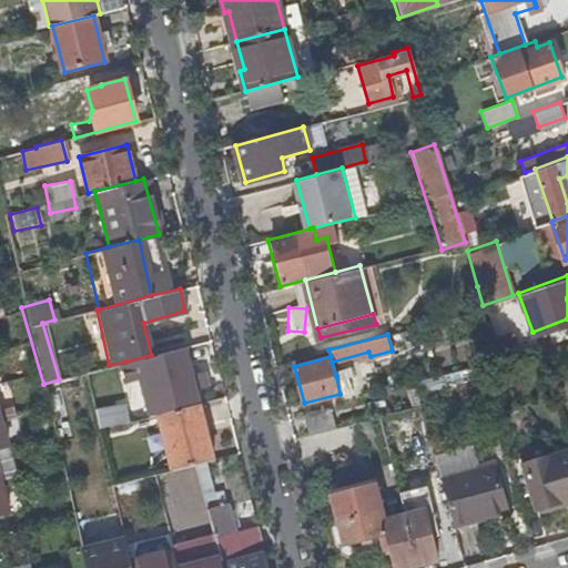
[(159,414),(199,404),(183,347),(151,355),(125,362),(127,368),(152,363),(159,387),(145,391),(151,415),(159,414)]
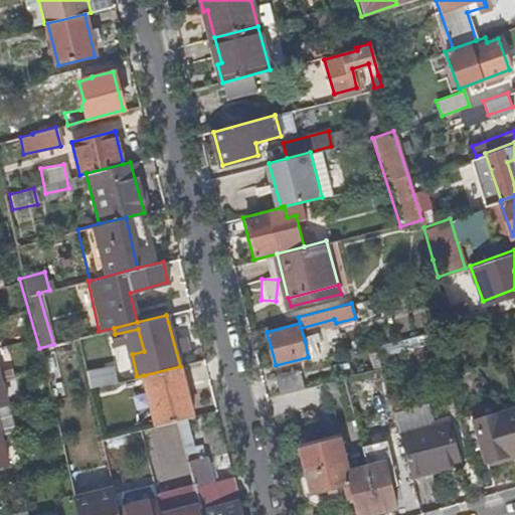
[(305,341),(308,357),(315,355),(311,340),(305,341)]
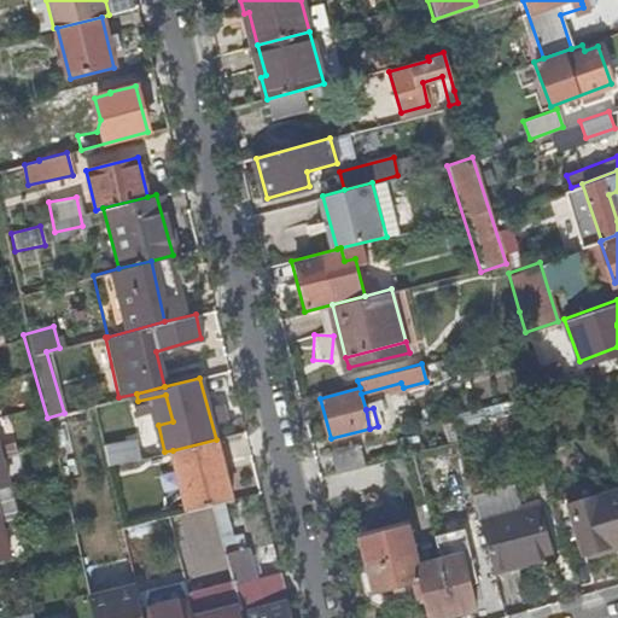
[(213,503),(232,499),(216,439),(173,450),(188,509),(213,503)]
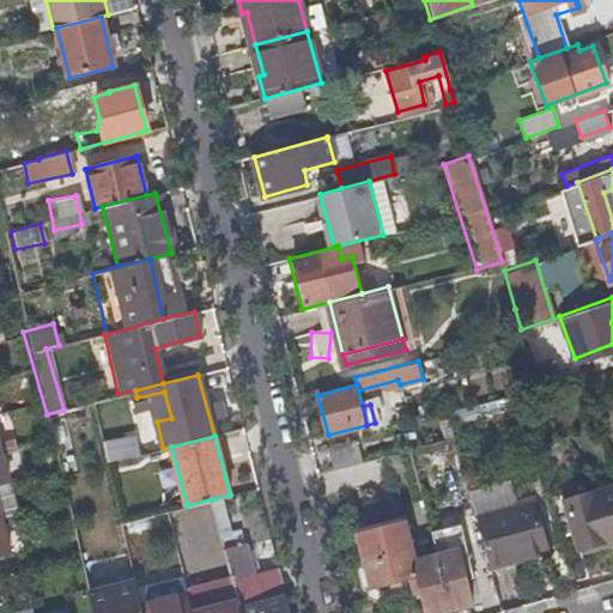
[(103,461),(139,457),(138,437),(101,441),(103,461)]
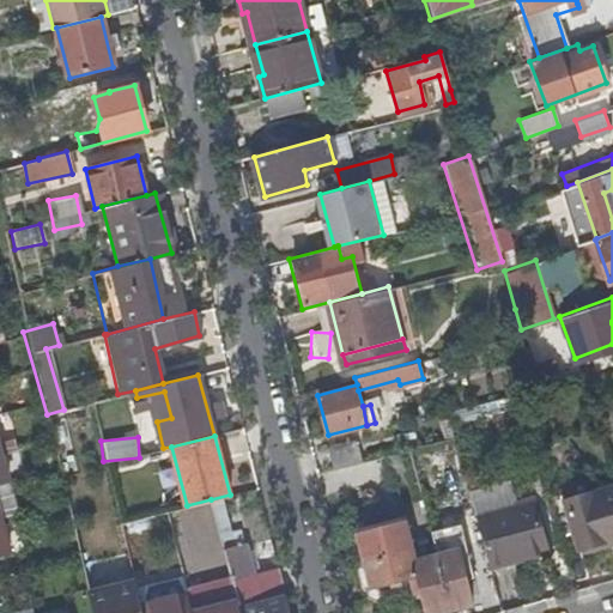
[(411,453),(417,475),(461,463),(454,437),(438,441),(439,445),(411,453)]
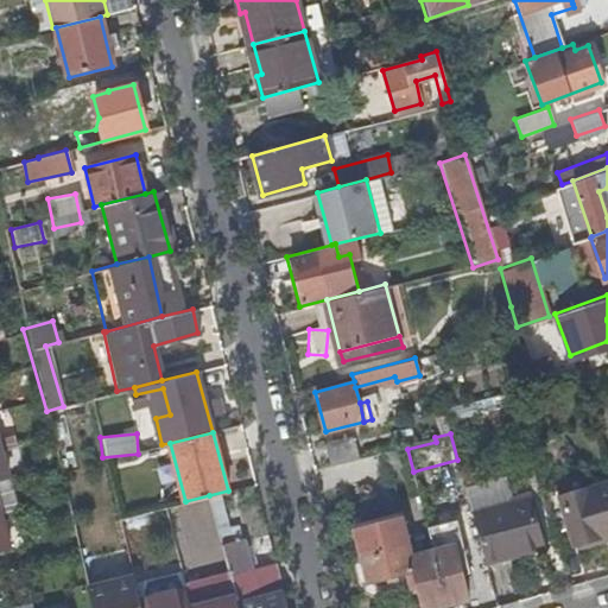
[(324,442),(330,464),(360,457),(354,435),(324,442)]
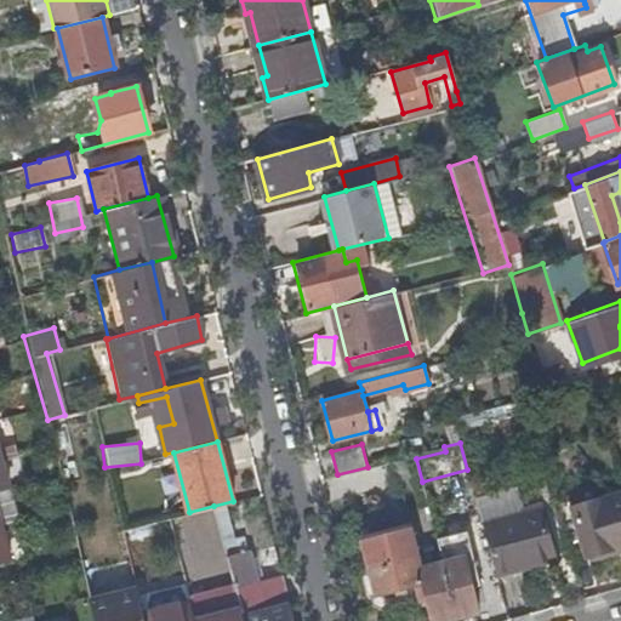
[(585,556),(620,543),(620,488),(569,505),(585,556)]
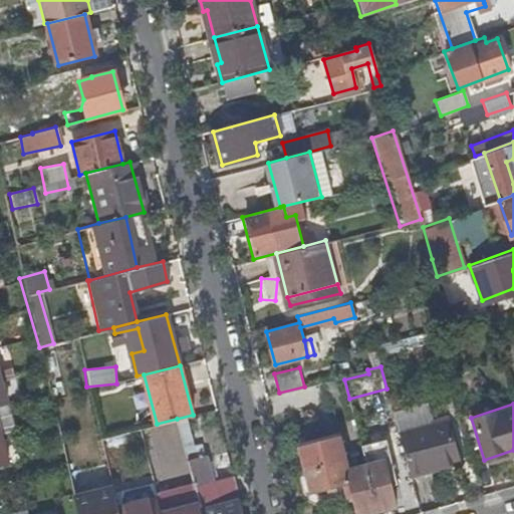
[(422,413),(397,414),(398,428),(422,427),(422,413)]
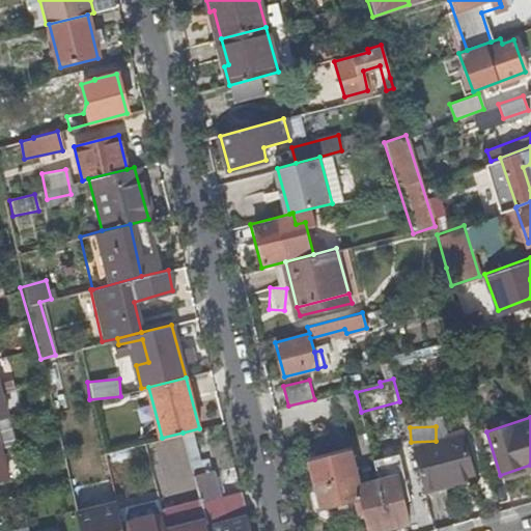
[(413,451),(423,488),(472,475),(458,429),(447,432),(449,440),(413,451)]
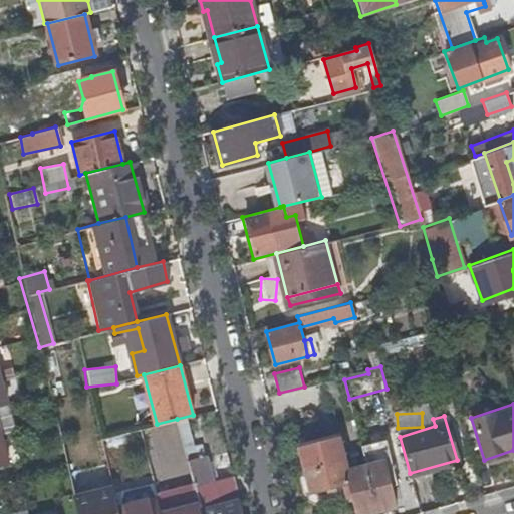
[(184,453),(195,450),(186,423),(175,427),(184,453)]
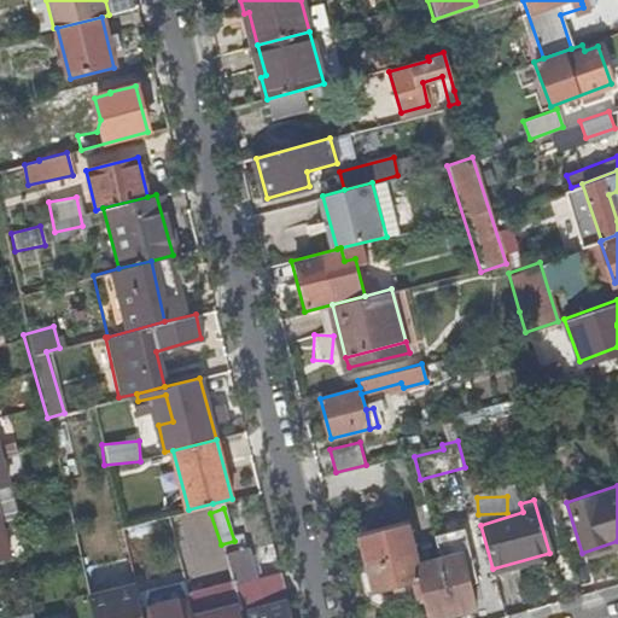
[(382,528),(383,535),(408,528),(406,520),(382,528)]
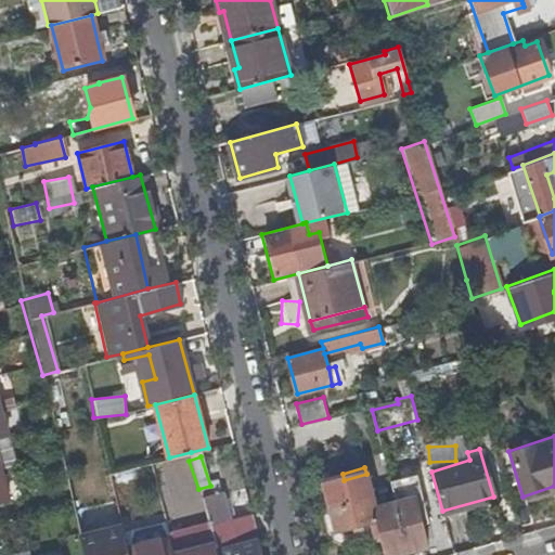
[(322,480),(323,486),(344,480),(343,474),(322,480)]
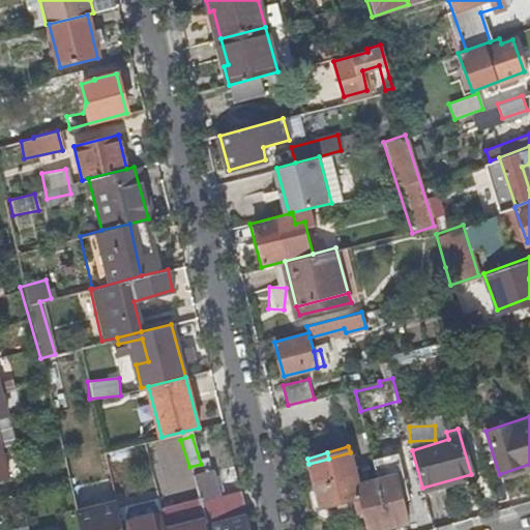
[(328,459),(340,501),(352,498),(361,496),(358,482),(350,452),(328,459)]
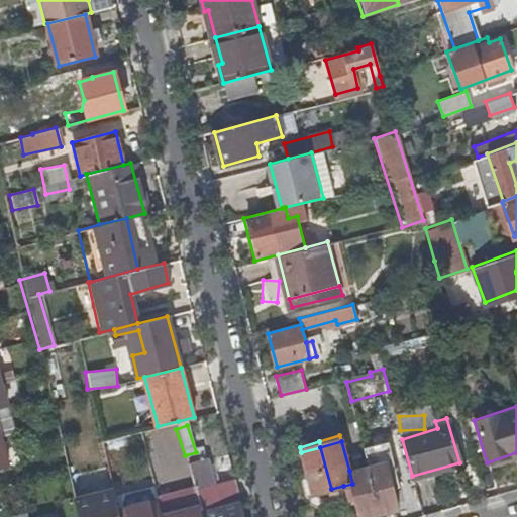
[(313,494),(331,489),(320,447),(301,452),(313,494)]
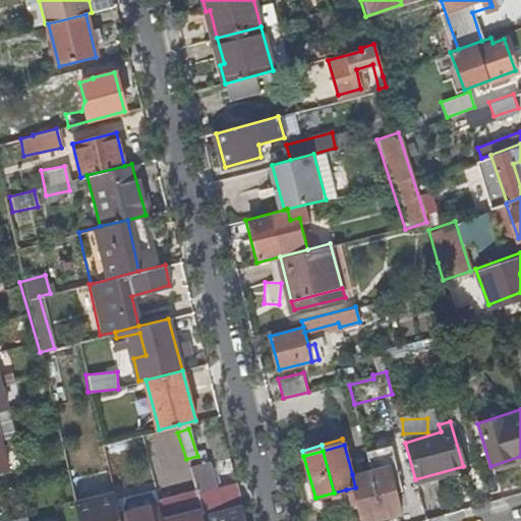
[(196,491),(213,486),(207,462),(190,466),(196,491)]
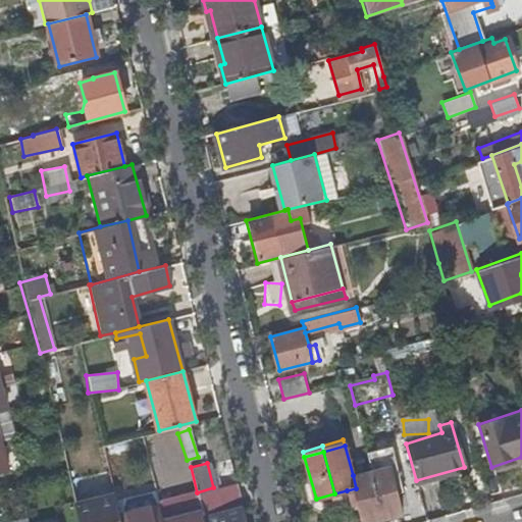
[(371,470),(383,518),(401,513),(388,466),(371,470)]
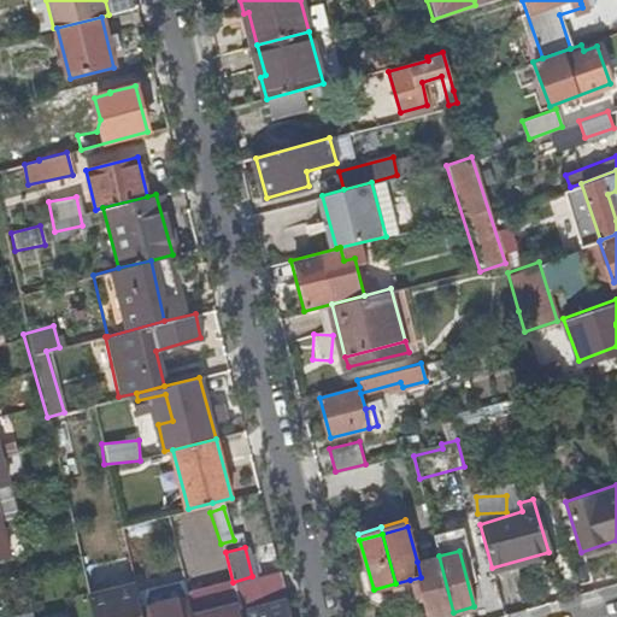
[(410,580),(415,594),(423,593),(429,616),(433,616),(453,612),(439,556),(417,562),(421,577),(410,580)]
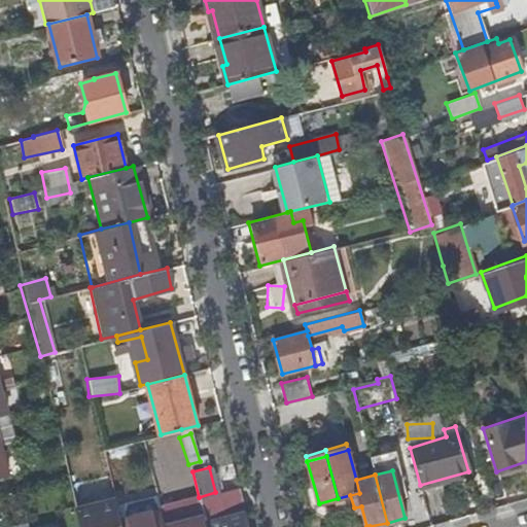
[(205,523),(245,512),(239,486),(215,492),(199,497),(204,516),(205,523)]
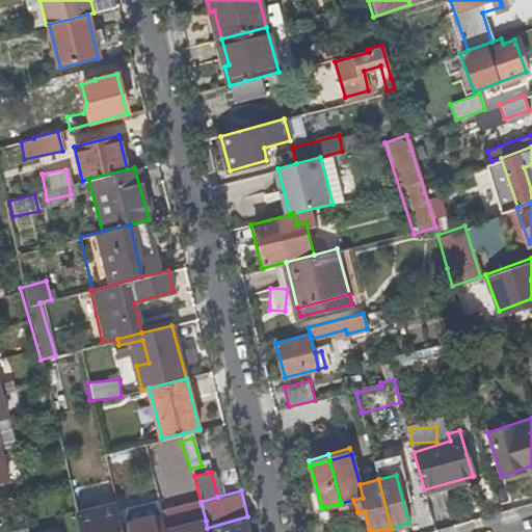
[(75,510),(80,531),(123,531),(122,526),(115,501),(75,510)]
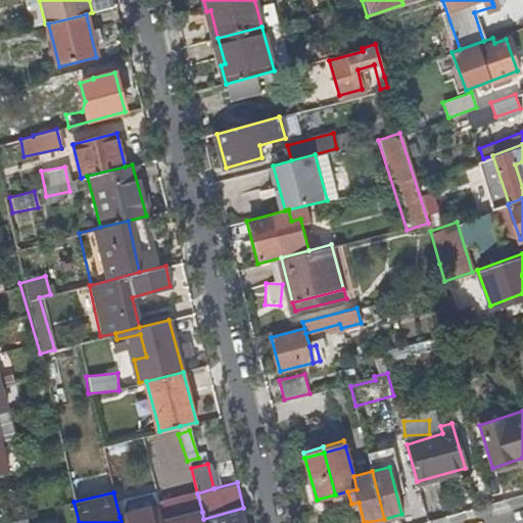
[(162,522),(202,512),(197,493),(158,504),(159,510),(162,522)]
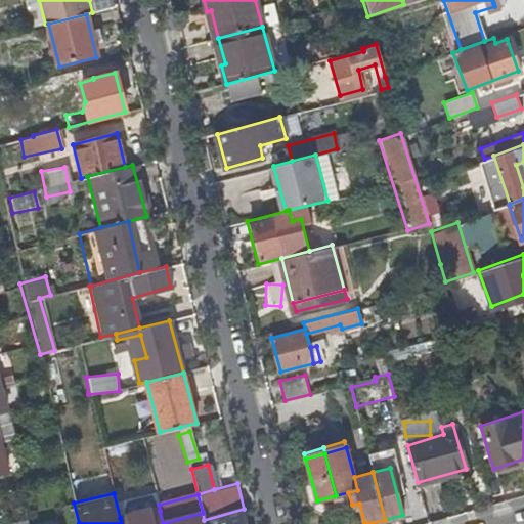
[(247,523),(244,509),(204,520),(205,523),(247,523)]
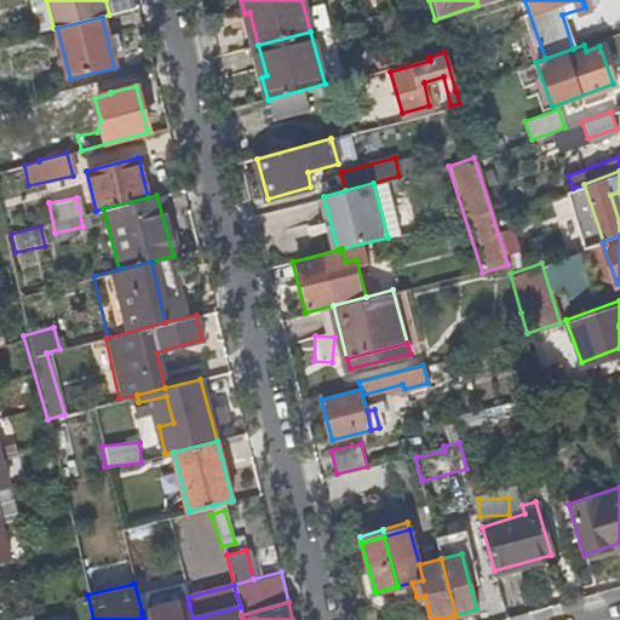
[(143,619),(193,619),(189,604),(165,610),(164,607),(142,613),(143,619)]
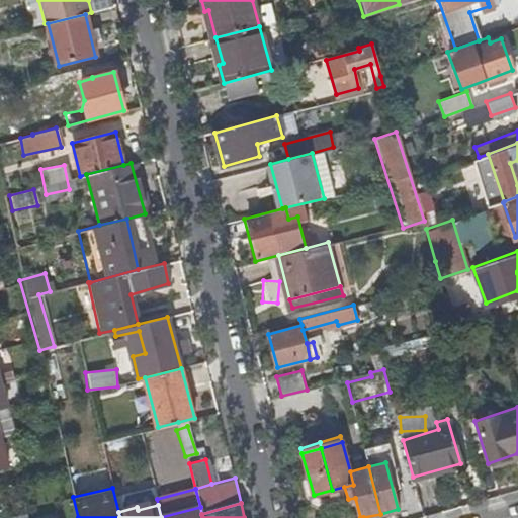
[(161,517),(202,517),(201,514),(200,507),(161,517)]
